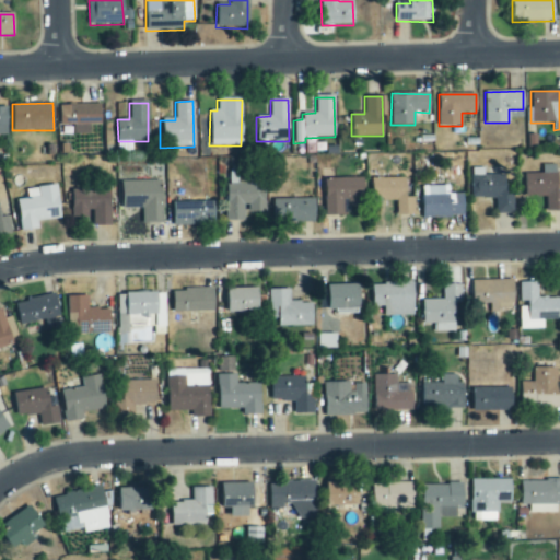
[(59,125),(101,125),(101,104),(59,105),(59,125)]
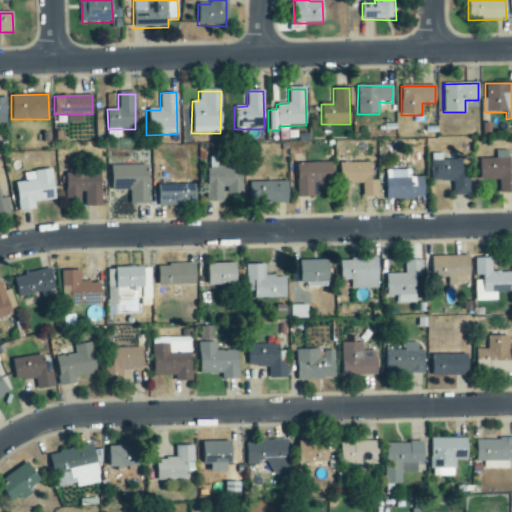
[(499,193),(511,192),(511,175),(509,175),(508,150),(495,151),(496,158),(480,159),(480,179),(499,179),(499,193)]
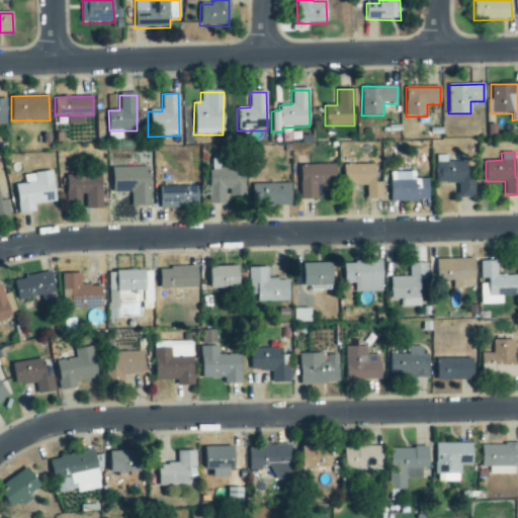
[(437,183),(458,183),(458,197),(476,197),(475,180),(467,180),(467,162),(447,162),(447,155),(436,156),(437,183)]
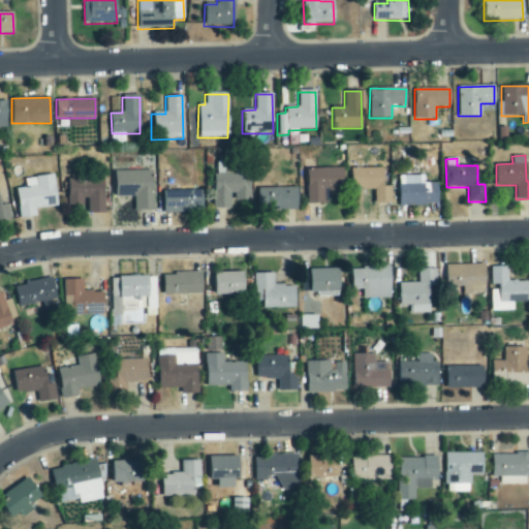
[(339,168),(307,167),(306,204),(324,204),(324,195),(338,195),(339,168)]
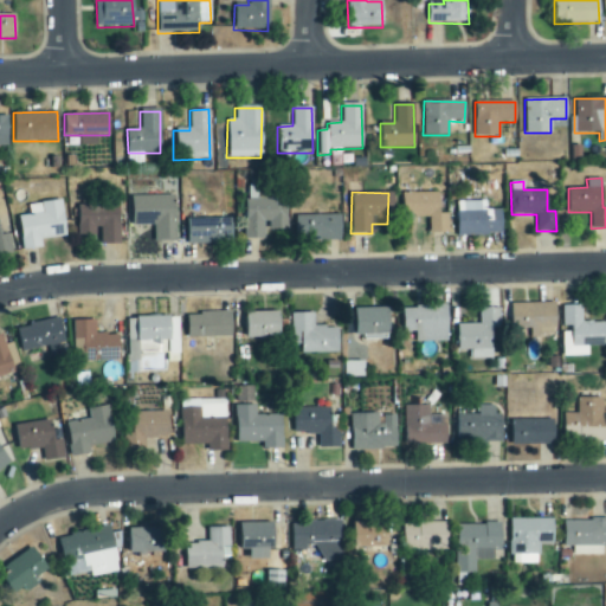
[(447,232),(447,213),(439,214),(438,192),(406,193),(407,218),(429,218),(429,233),(447,232)]
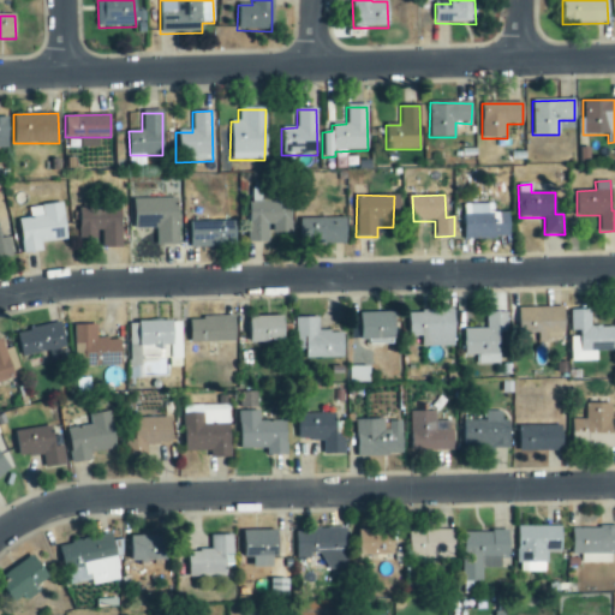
[(135,230),(155,228),(155,245),(178,244),(177,197),(133,198),(135,230)]
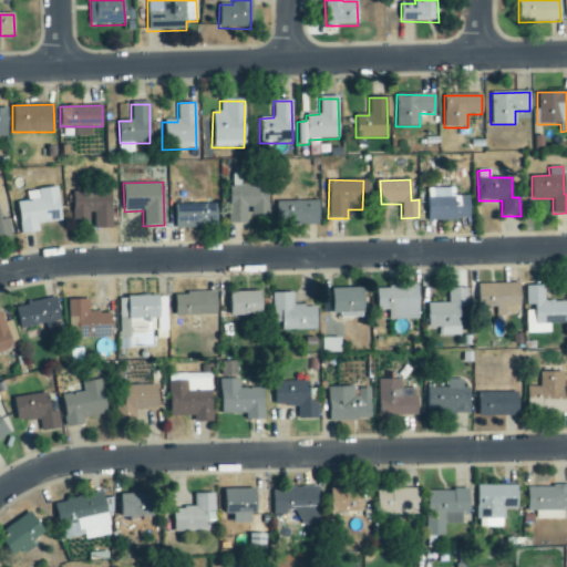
[(264,186),(228,186),(228,224),(247,224),(247,215),(264,215),(264,186)]
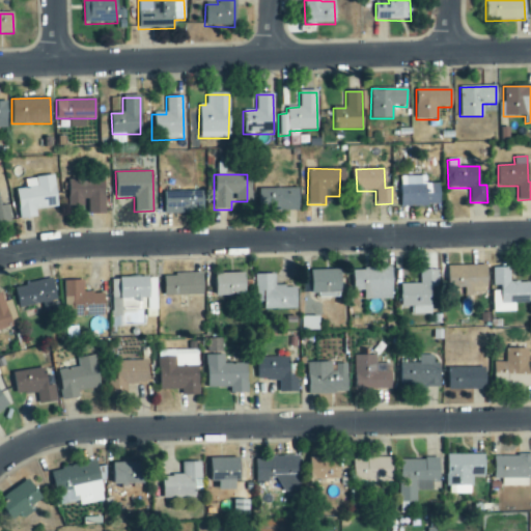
[(19,220),(36,218),(36,210),(57,207),(54,176),(25,178),(26,189),(16,189),(19,220)]
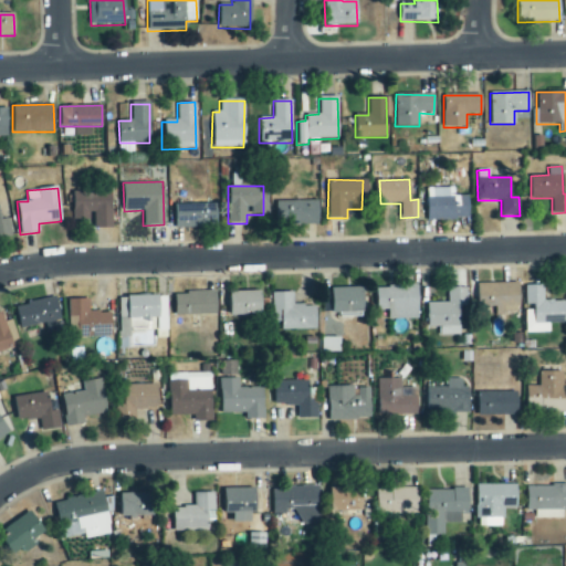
[(427,221),(469,220),(468,196),(454,197),(454,188),(427,189),(427,221)]
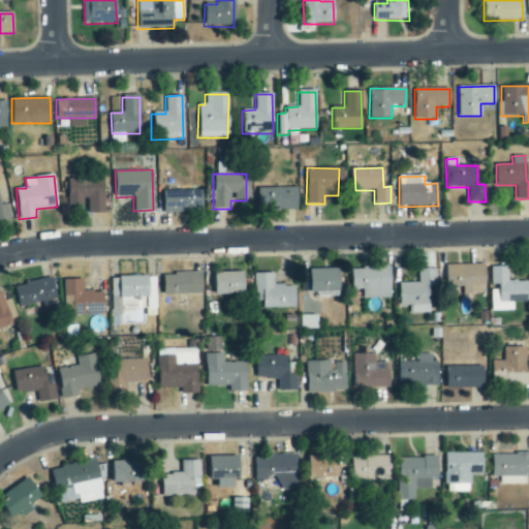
[(68,178),(67,204),(86,205),(86,213),(103,214),(104,179),(68,178)]
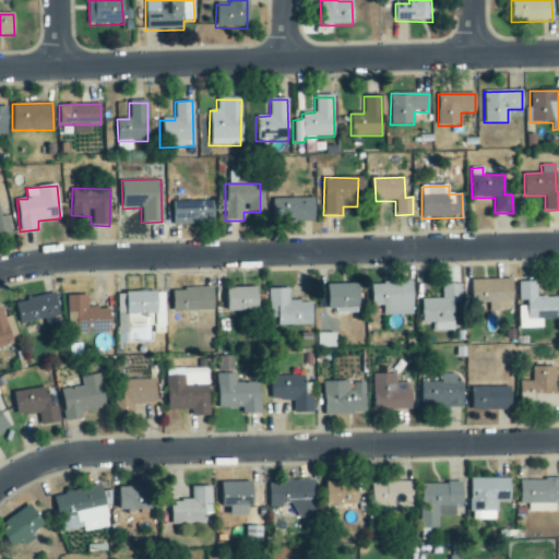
[(313,198),(272,199),(272,221),(314,221),(313,198)]
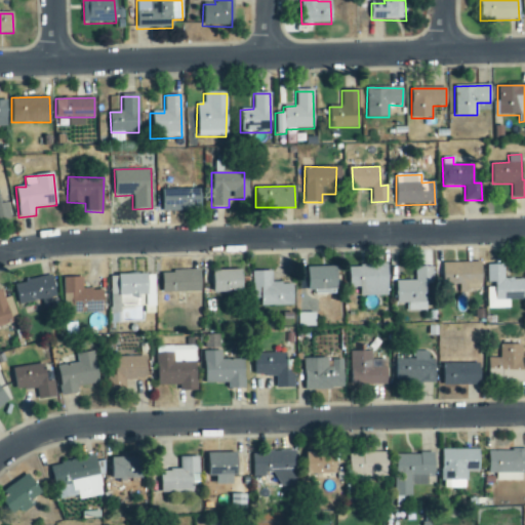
[(162,210),(200,209),(199,188),(161,189),(162,210)]
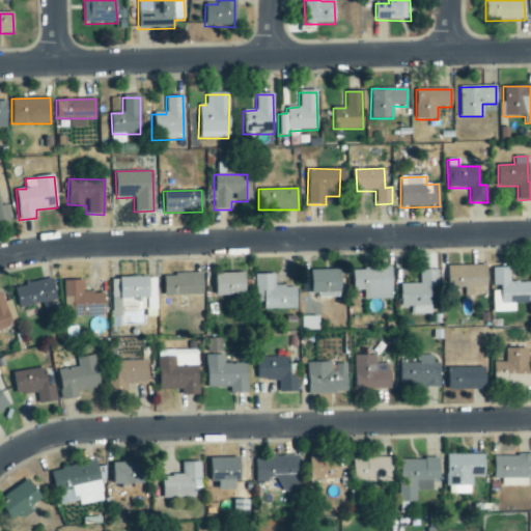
[(0,205),(0,222),(10,220),(7,204),(0,205)]
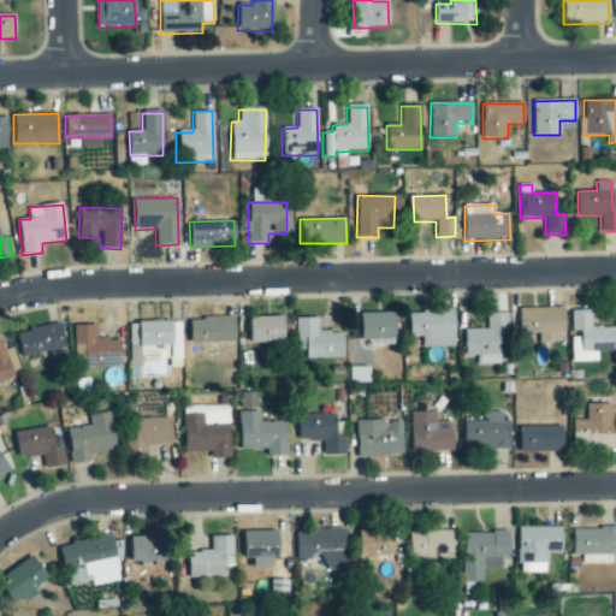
[(564,342),(563,308),(519,309),(519,336),(539,335),(539,343),(564,342)]
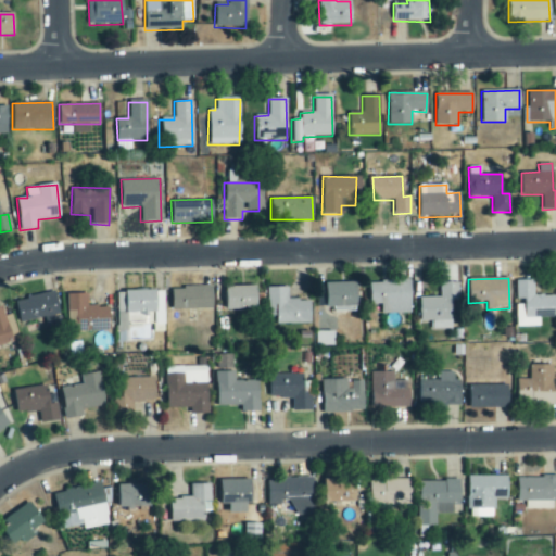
[(411,314),(409,280),(368,281),(369,304),(380,304),(380,314),(411,314)]
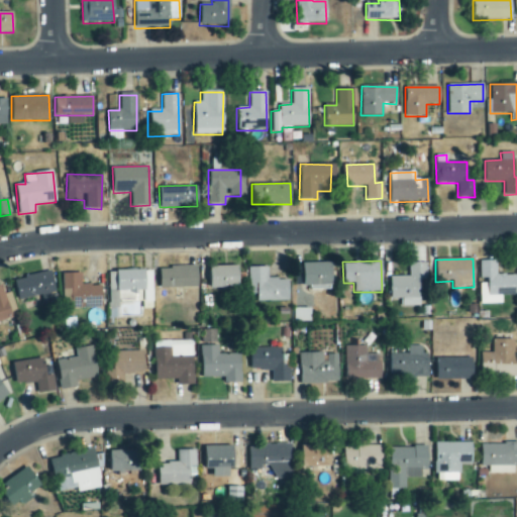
[(501,304),(501,296),(516,296),(516,275),(496,276),(495,261),(479,262),(480,304),(501,304)]
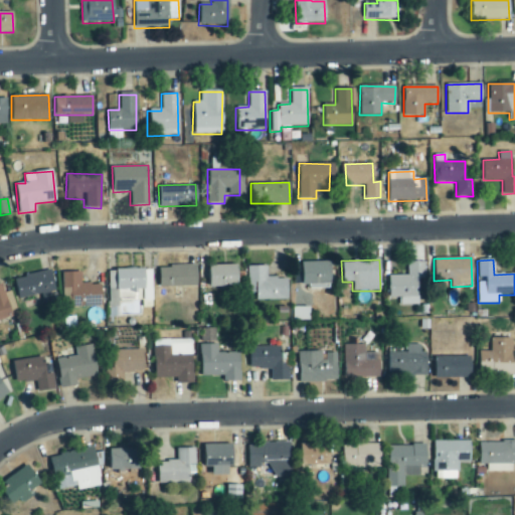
[(329,262),(301,262),(302,285),(330,284),(329,262)]
